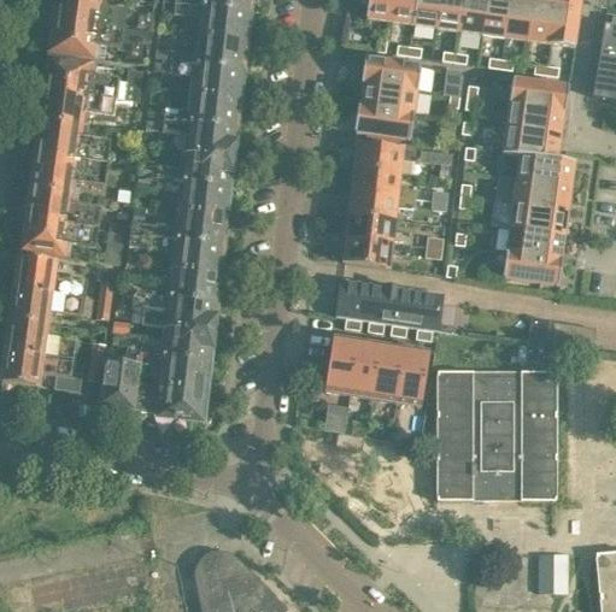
[(104,6),(105,0),(54,0),(57,4),(54,17),(123,27),(125,9),(104,6)]
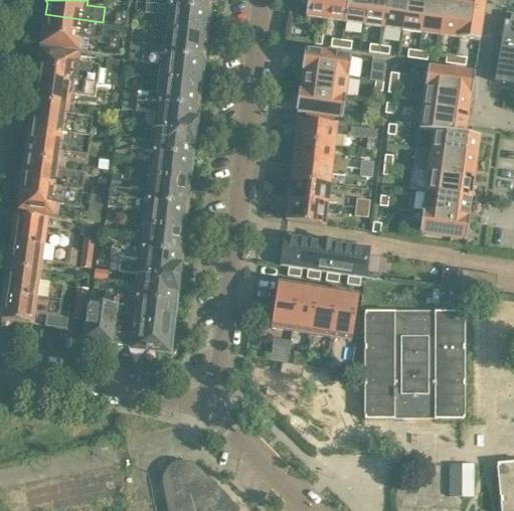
[(209,18),(210,8),(145,0),(137,0),(136,8),(171,12),(169,27),(205,32),(207,18),(209,18)]
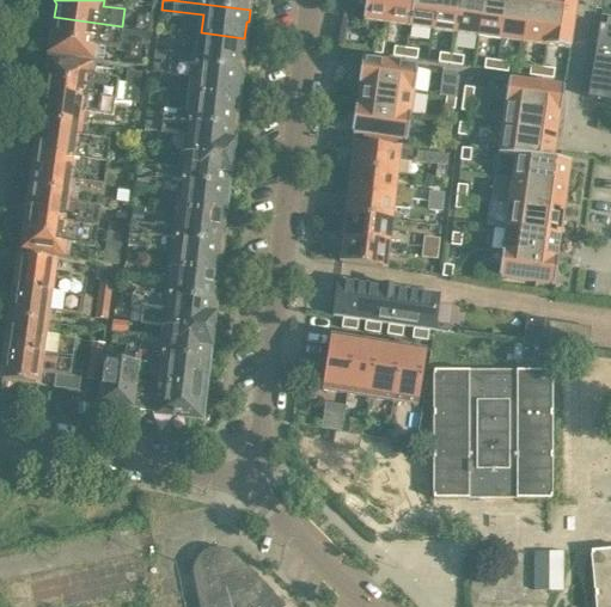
[(172,0),(250,10),(251,0),(172,0)]
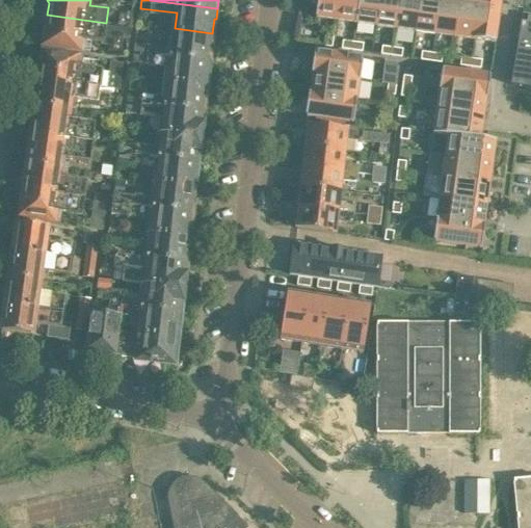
[(337,18),(339,0),(311,0),(311,1),(317,2),(316,15),(337,18)]
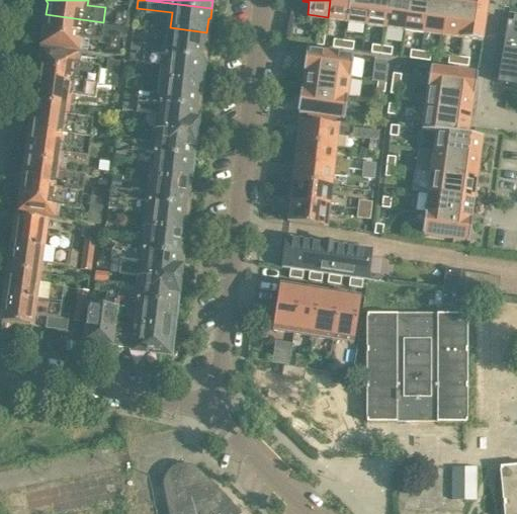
[(330,0),(328,17),(347,19),(349,0),(330,0)]
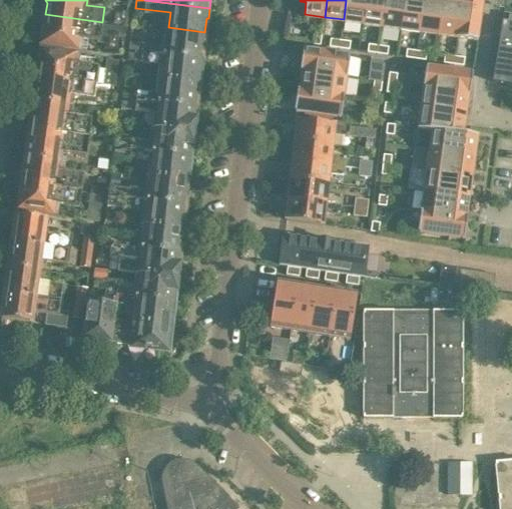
[(346,0),(344,19),(363,22),(366,0),(346,0)]
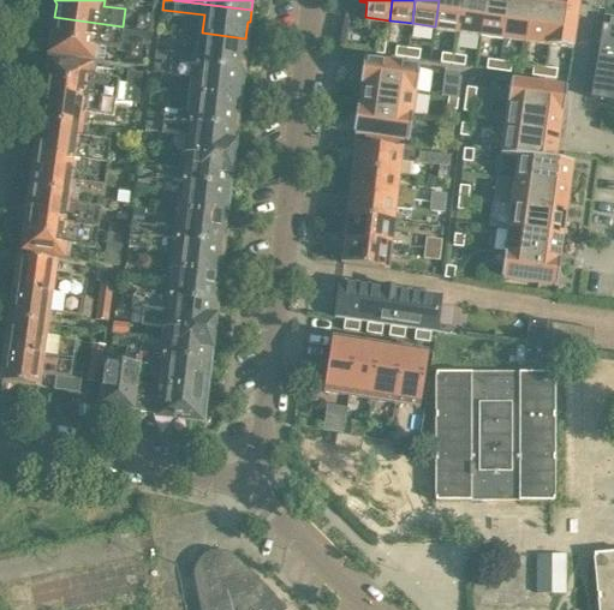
[(439,0),(435,27),(458,30),(462,0),(439,0)]
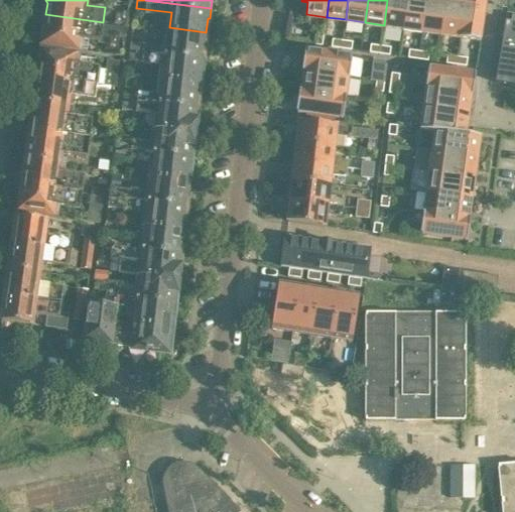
[(387,0),(384,25),(403,28),(406,0),(387,0)]
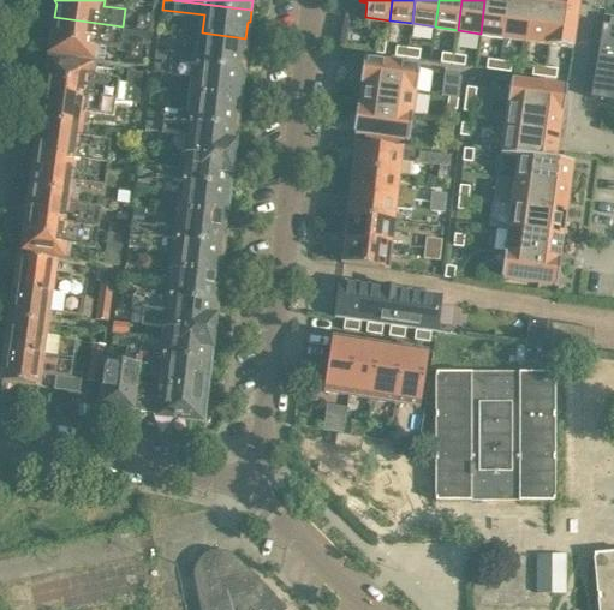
[(484,0),(481,34),(504,36),(508,0),(484,0)]
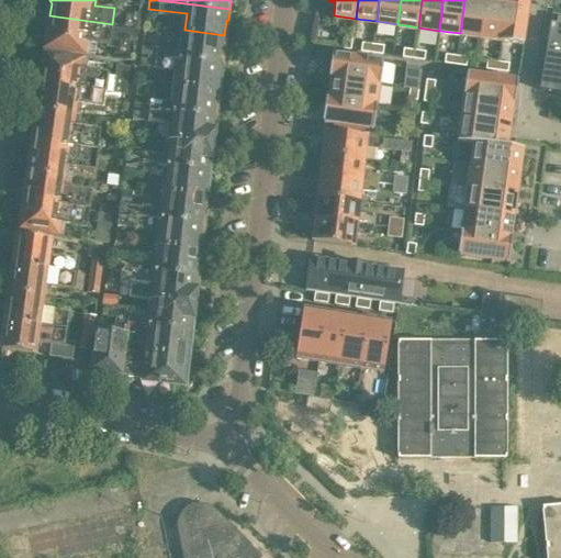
[(464,0),(460,33),(481,36),(485,0),(464,0)]
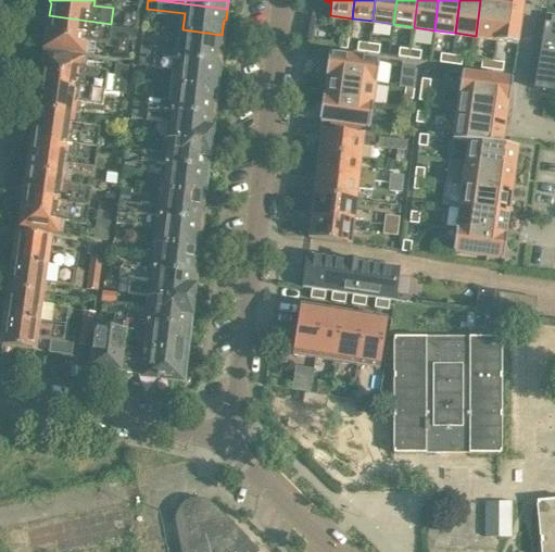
[(480,0),(476,36),(496,39),(501,0),(480,0)]
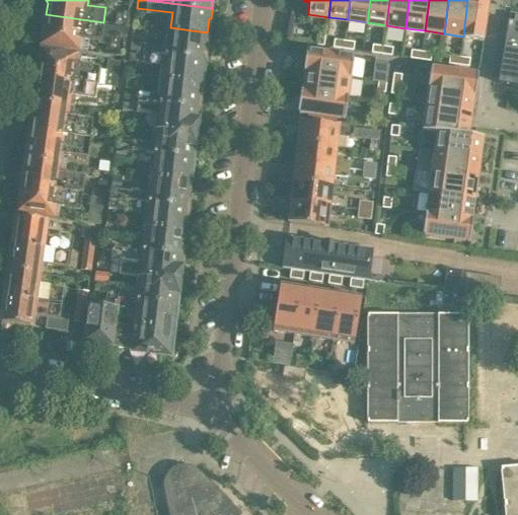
[(467,0),(463,37),(483,39),(488,0),(467,0)]
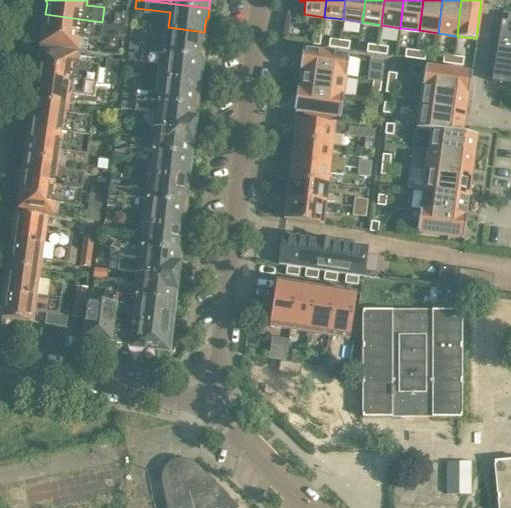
[(510,8),(504,7),(493,78),(510,80),(510,8)]
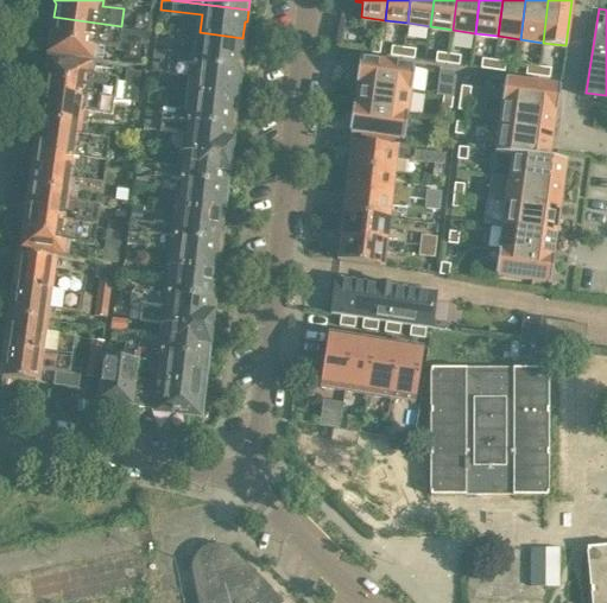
[(134,29),(134,31),(146,32),(146,31),(150,12),(137,11),(134,29)]
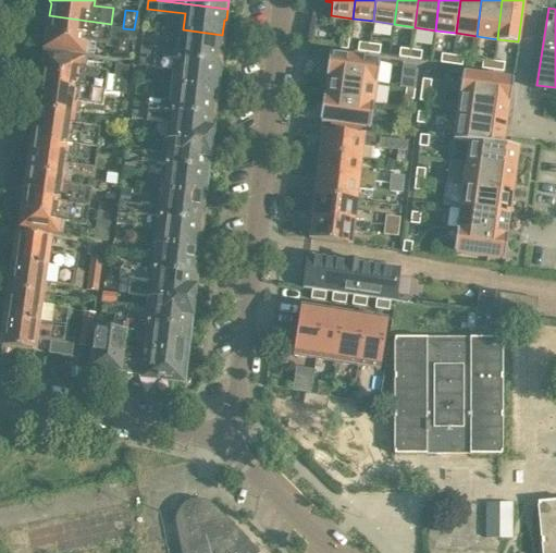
[(46,41),(45,45),(87,51),(88,39),(115,42),(114,51),(126,52),(126,57),(133,58),(134,45),(135,45),(138,28),(134,28),(134,29),(123,28),(123,26),(111,24),(49,15),(48,28),(45,32),(45,38),(46,41)]
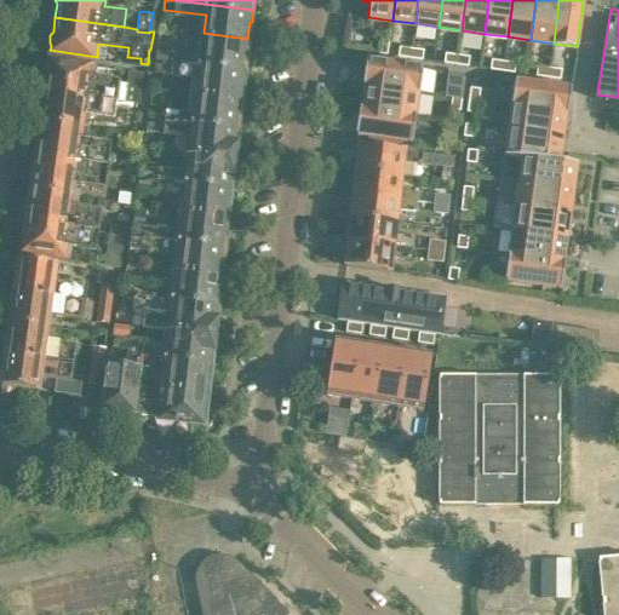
[(247,39),(204,33),(201,53),(158,47),(156,57),(247,68),(248,52),(246,52),(247,39)]
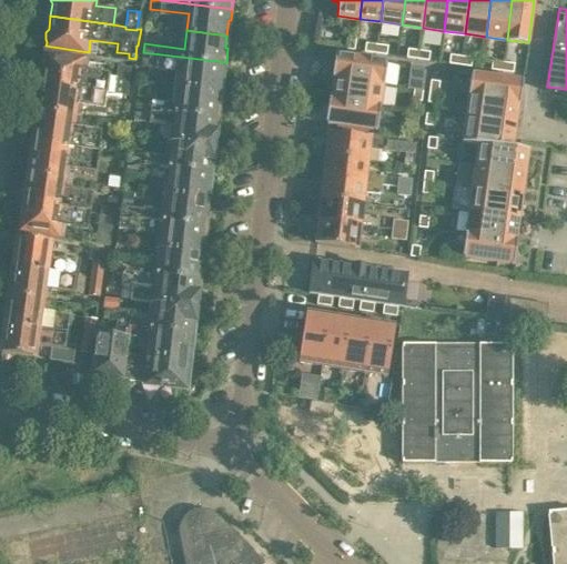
[(357,33),(348,32),(346,46),(355,47),(357,33)]
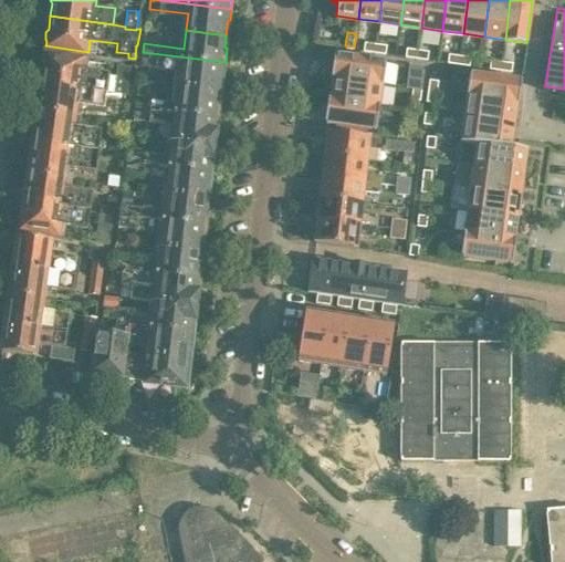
[(375,50),(376,41),(365,39),(364,48),(375,50)]
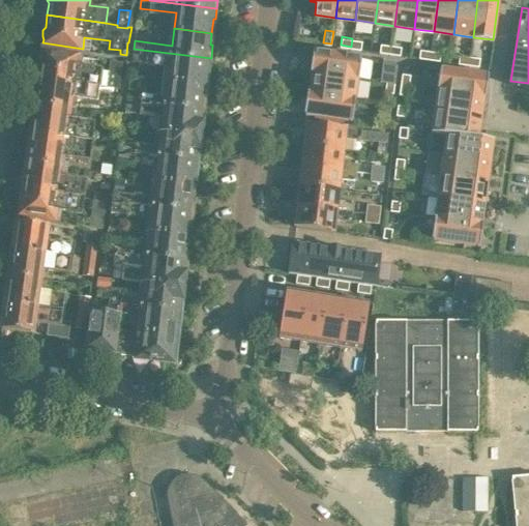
[(362,39),(352,38),(351,47),(361,48),(362,39)]
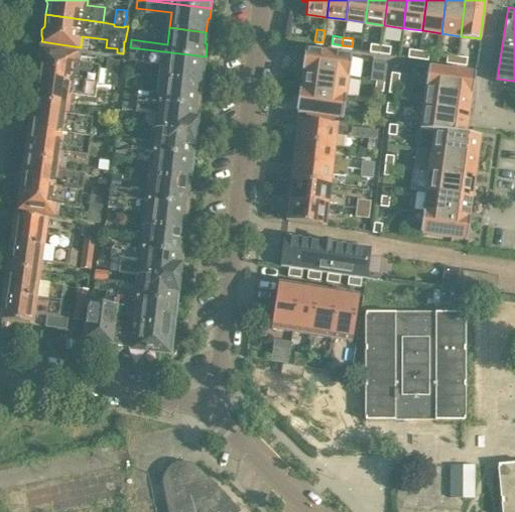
[(380,50),(381,42),(371,41),(370,49),(380,50)]
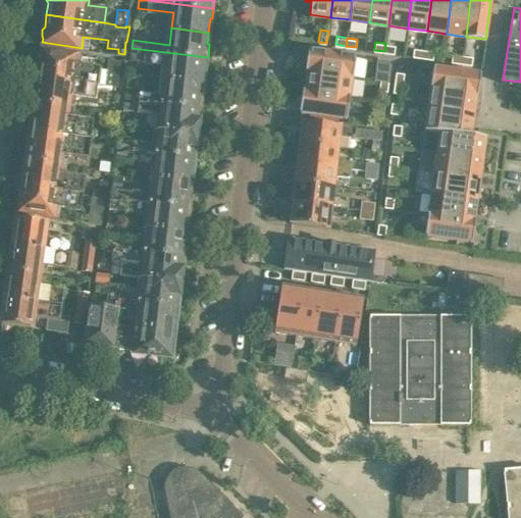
[(396,44),(385,43),(384,51),(395,52),(396,44)]
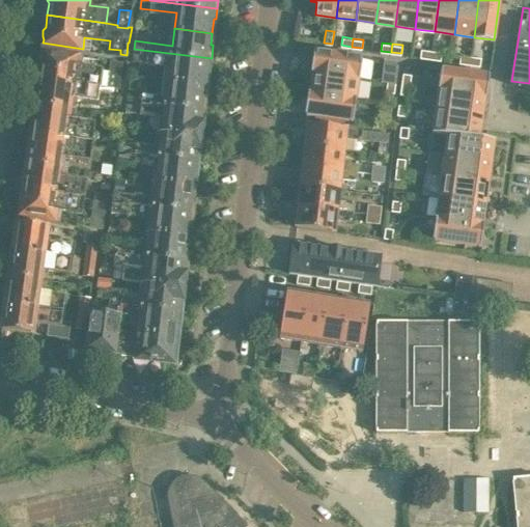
[(312,70),(359,77),(362,55),(314,48),(311,71),(312,71),(312,70)]
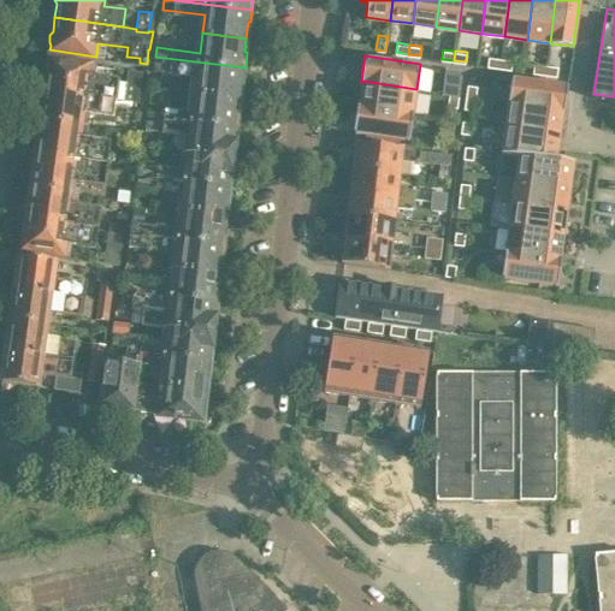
[(500,66),(501,57),(489,55),(488,65),(500,66)]
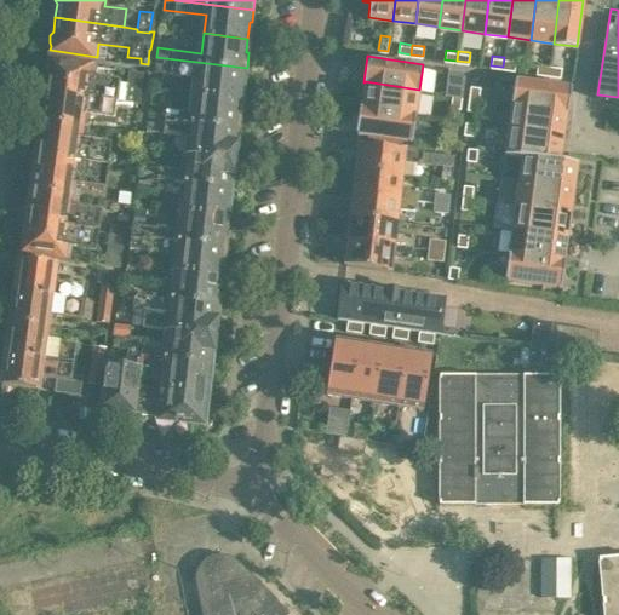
[(45,88),(115,98),(118,80),(93,76),(95,63),(50,57),(49,61),(46,64),(45,72),(47,74),(45,88)]
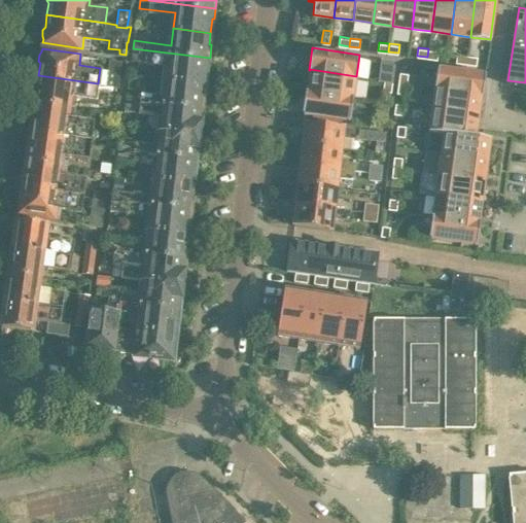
[(209,69),(210,58),(133,48),(132,58),(169,63),(168,77),(205,82),(206,69),(209,69)]
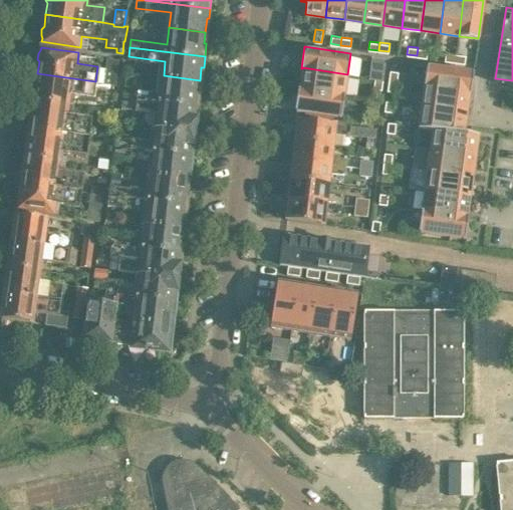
[(428,49),(418,47),(417,55),(427,57),(428,49)]
